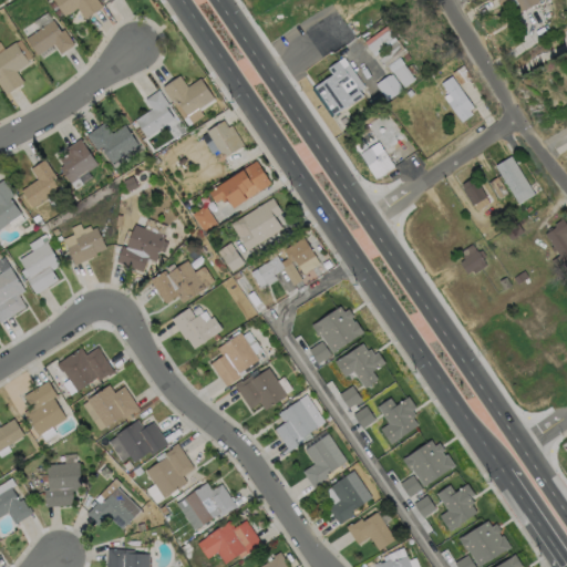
[(96,0),(102,7),(84,19),(76,8),(64,16),(52,0),(96,0)]
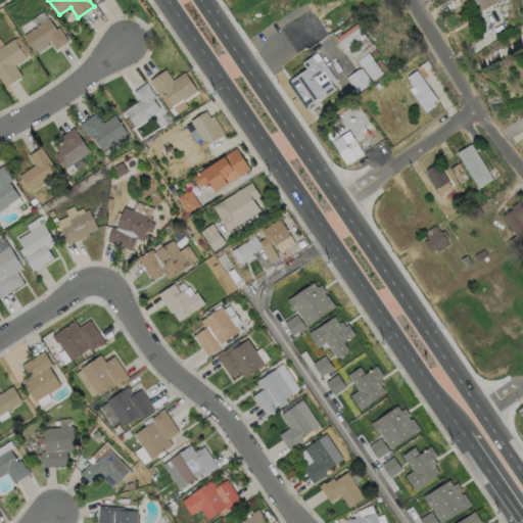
[(496,0),(480,9),(475,0),(470,0),(462,4),(459,0),(496,0)]
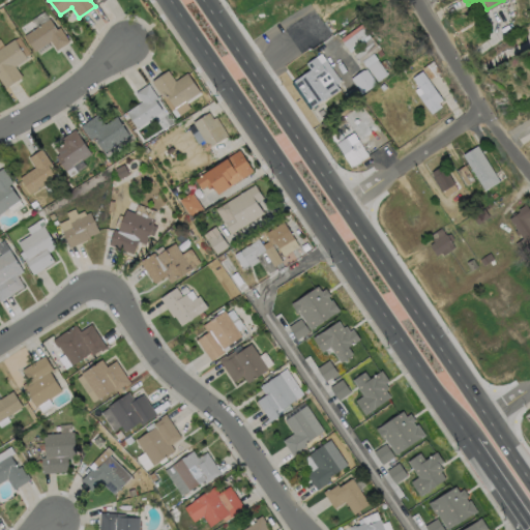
[(49,19),(56,29),(59,27),(68,41),(56,51),(50,41),(34,52),(24,35),(49,19)]
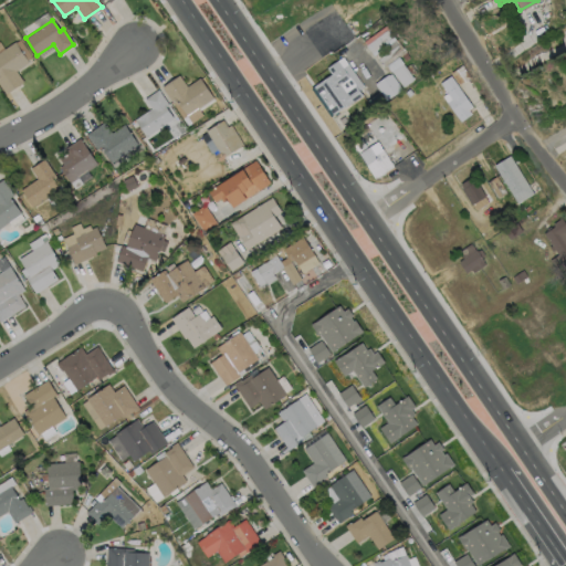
[(23,82),(6,94),(0,86),(0,51),(14,41),(28,62),(16,71),(23,82)]
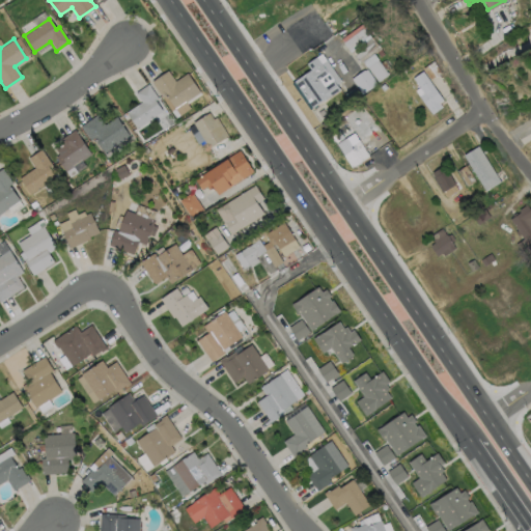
[(294,81),(312,109),(339,89),(335,84),(341,81),(320,53),(306,63),(309,70),(294,81)]
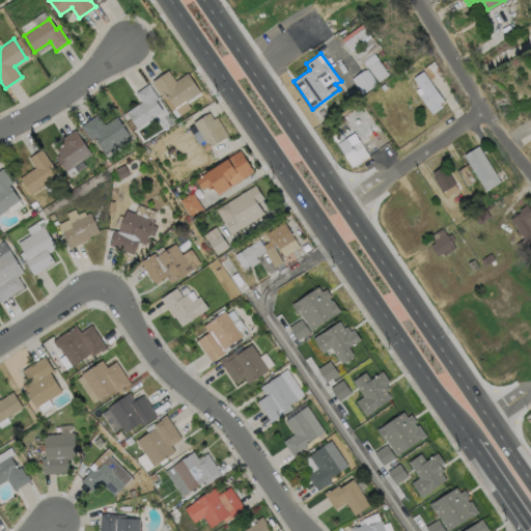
[(388,74),(378,81),(367,66),(376,59),(388,74)]
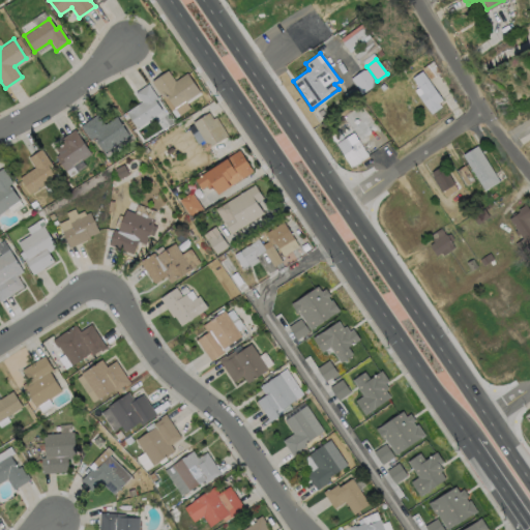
[(440,72),(430,80),(421,67),(432,60),(440,72)]
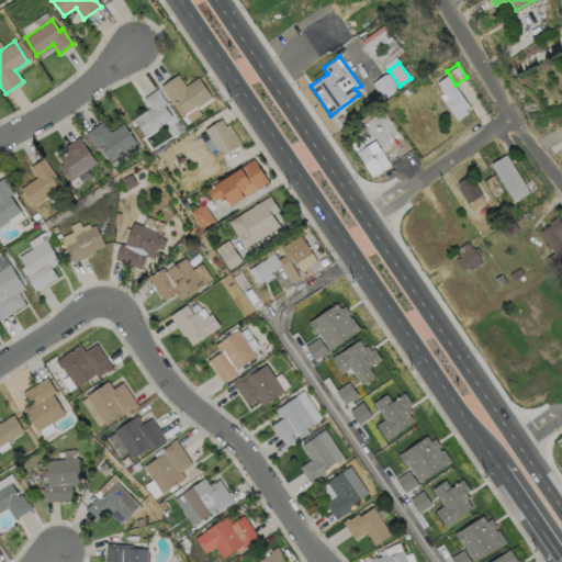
[(386,71),(398,89),(382,100),(371,82),(386,71)]
